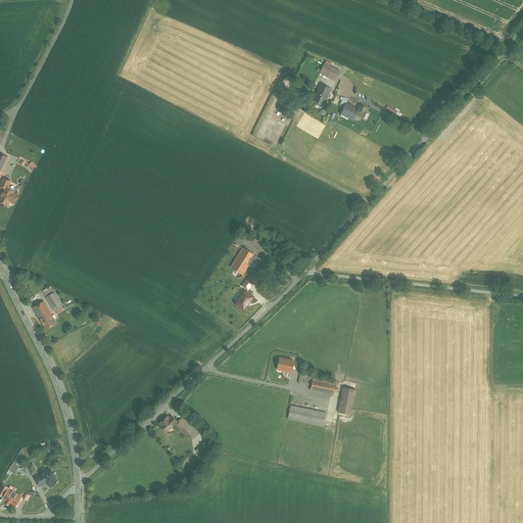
[(340,72),(325,63),(320,73),(335,81),(340,72)]
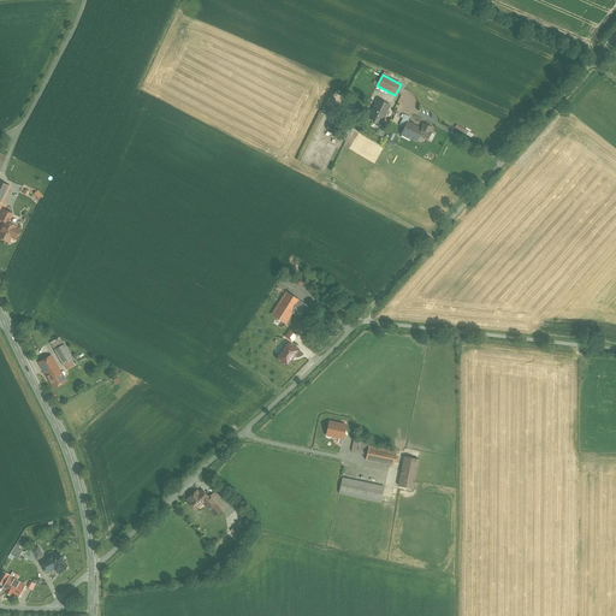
[(354,110),(356,104),(349,99),(345,106),(354,110)]
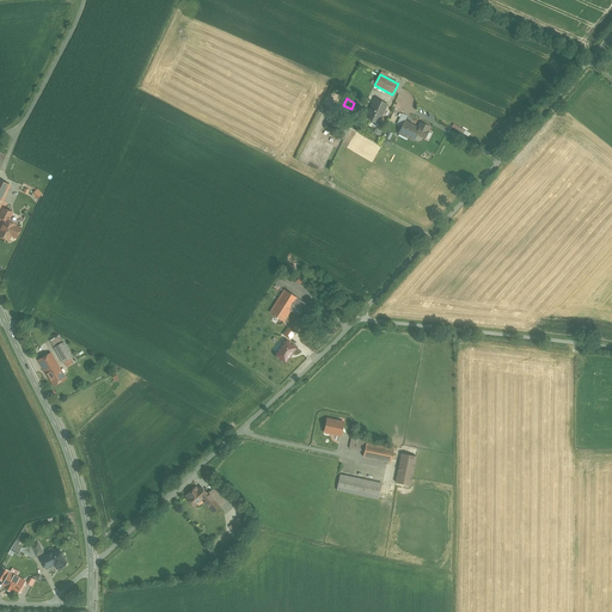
[(387,104),(375,98),(375,99),(372,105),(384,111),(387,105),(387,104)]
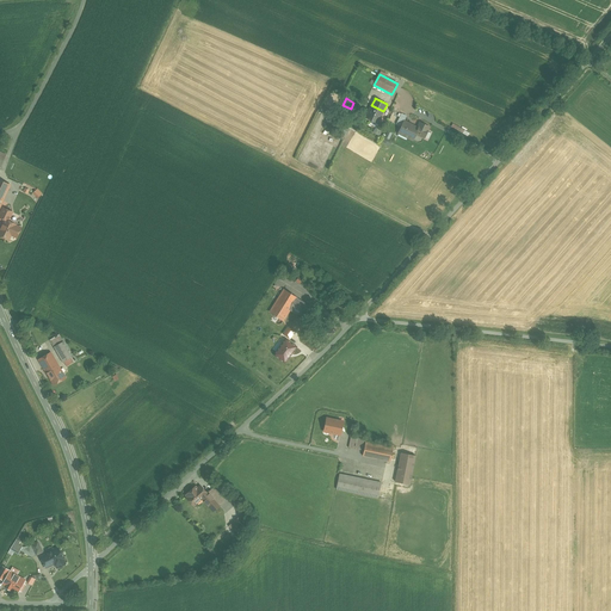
[(383,111),(371,105),(365,118),(377,124),(383,111)]
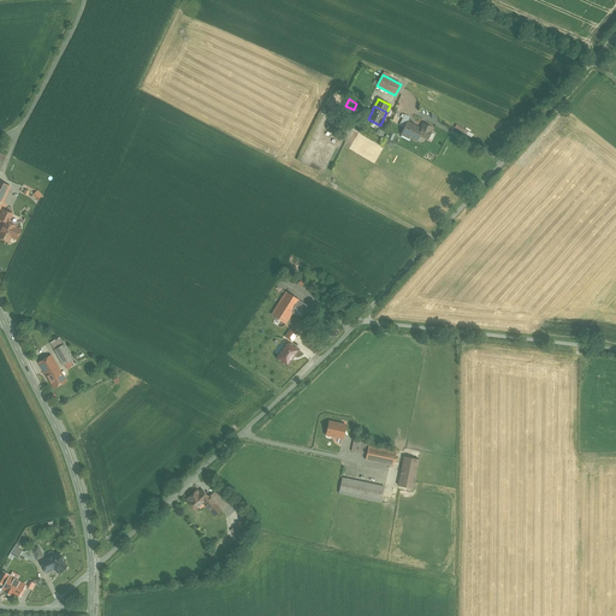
[(410,117),(404,114),(400,125),(404,128),(408,123),(410,117)]
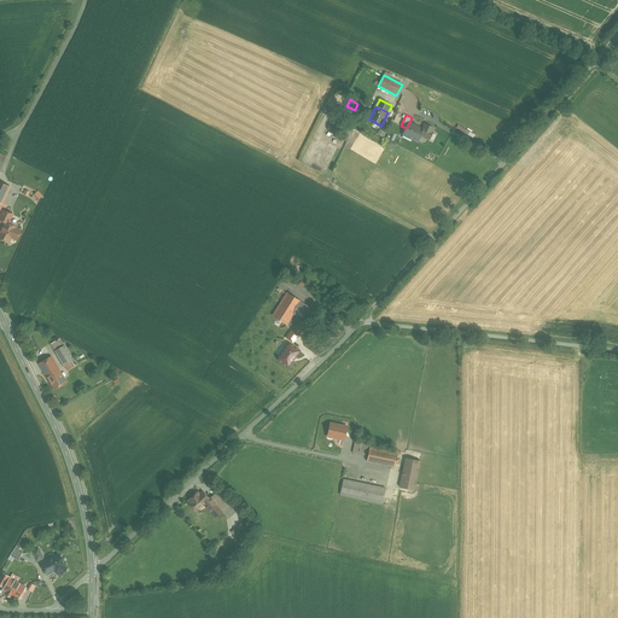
[(421,129),(409,123),(406,128),(403,135),(418,143),(421,135),(429,139),(432,133),(431,133),(433,128),(426,124),(424,128),(421,129)]
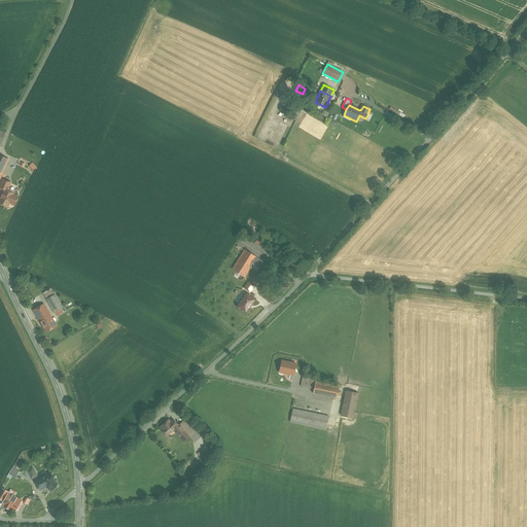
[(8,160),(0,155),(0,170),(3,172),(8,160)]
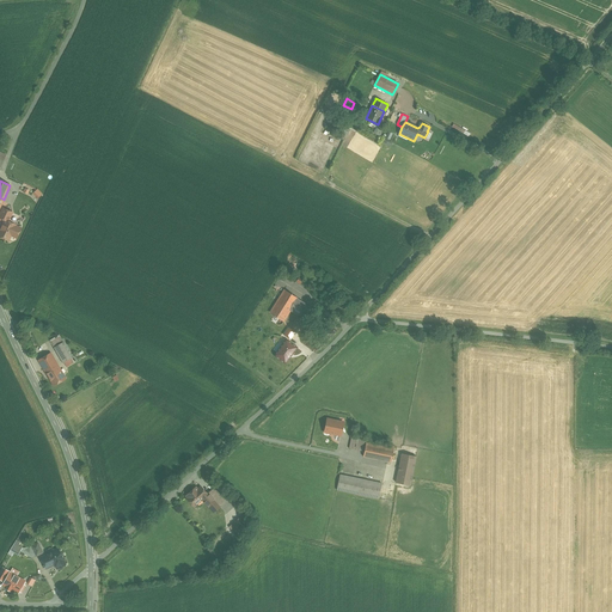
[(12,213),(4,209),(0,215),(0,218),(5,221),(5,220),(8,221),(12,213)]
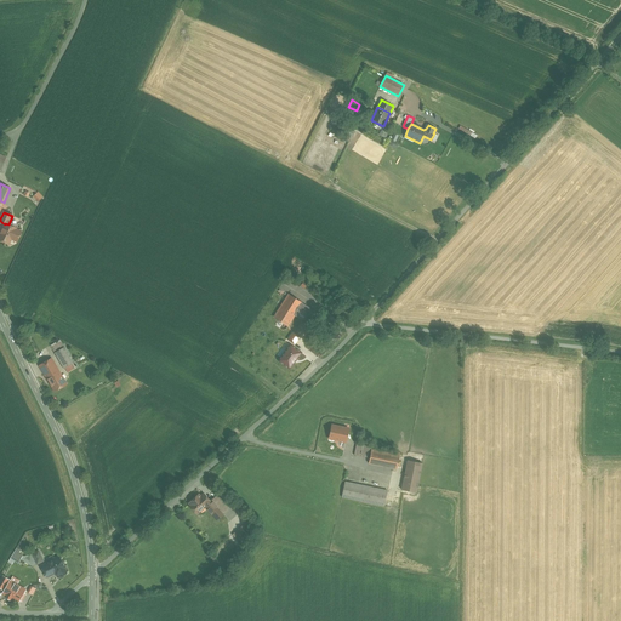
[(9,224),(5,223),(5,224),(0,234),(0,240),(9,244),(12,237),(18,239),(18,238),(20,237),(21,234),(21,232),(16,229),(16,228),(9,224)]
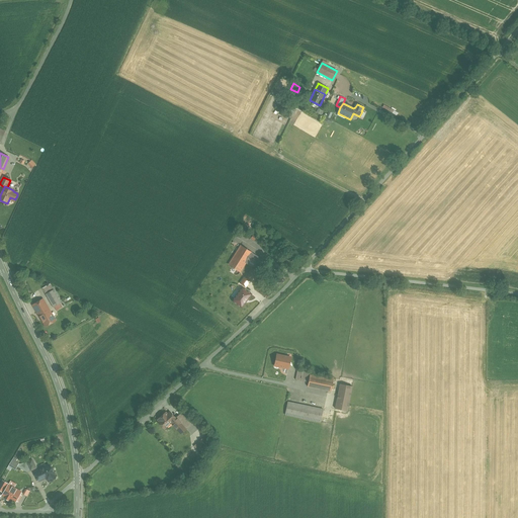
[(241,246),(229,264),(240,271),(246,262),(252,253),(241,246)]
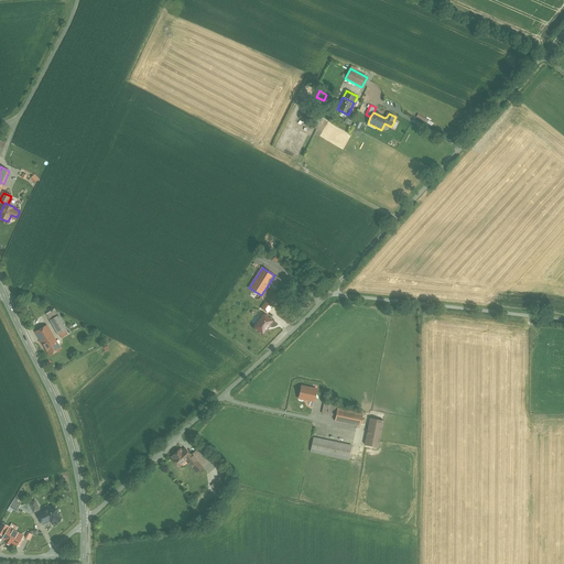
[(289,284),(274,275),(268,285),(282,294),(289,284)]
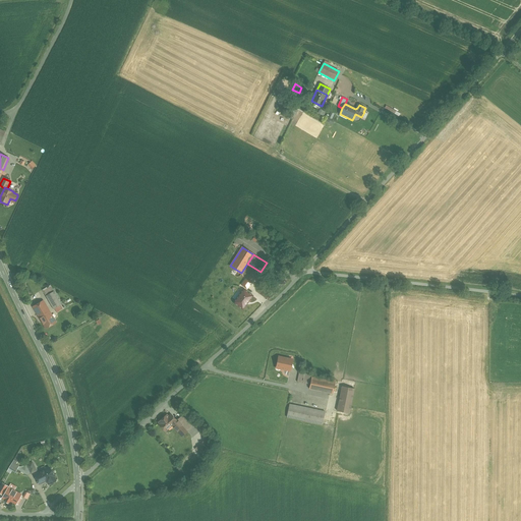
[(249,288),(243,283),(240,288),(246,292),(249,288)]
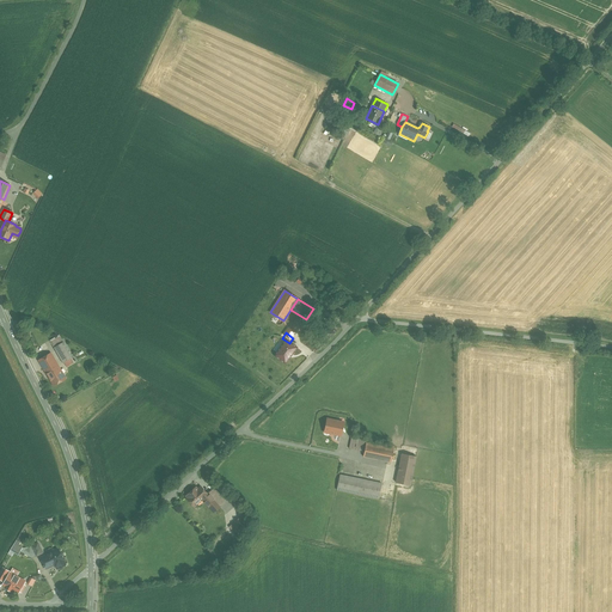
[(60,337),(51,342),(55,349),(63,344),(60,337)]
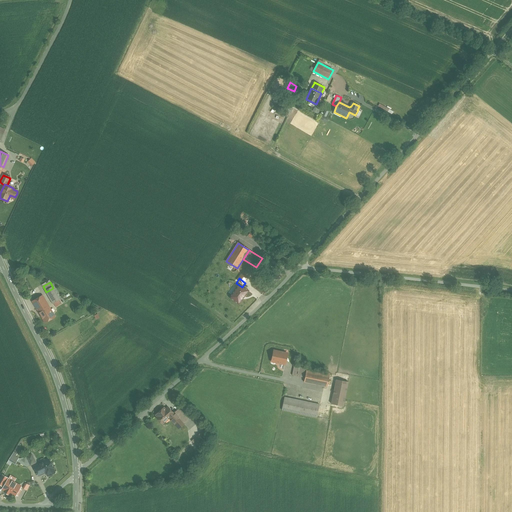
[(242,287),(236,283),(233,287),(236,289),(230,298),(239,304),(247,291),(242,287)]
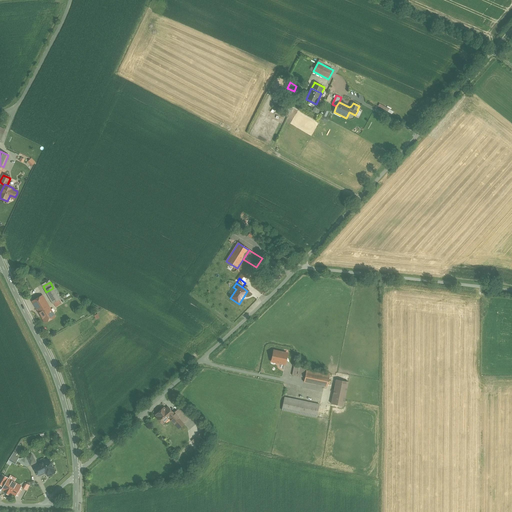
[(61,301),(53,288),(46,292),(53,305),(61,301)]
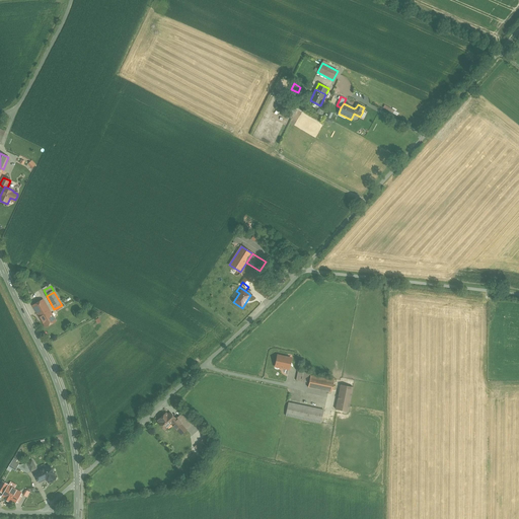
[(56,322),(45,301),(33,307),(46,328),(56,322)]
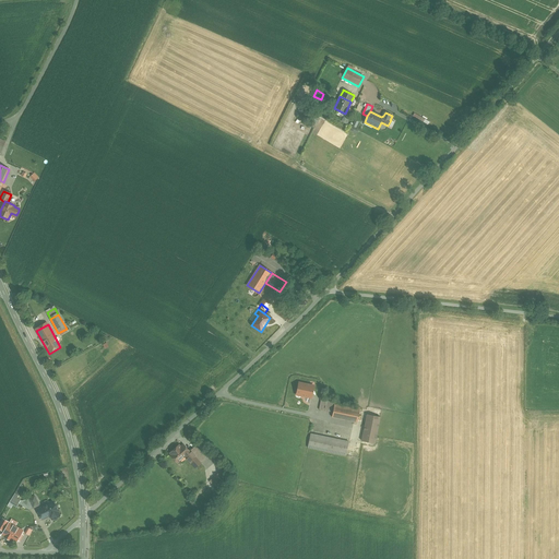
[(309,385),(299,383),(297,394),(311,397),(313,388),(309,387),(309,385)]
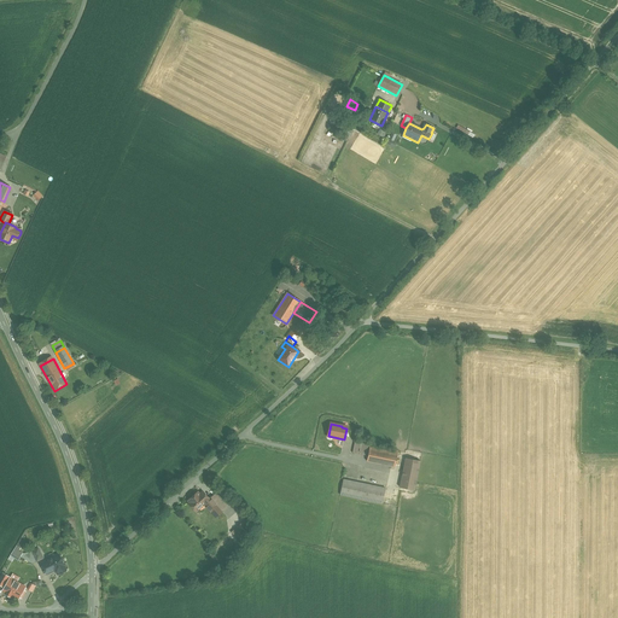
[(371,445),(362,443),(360,454),(368,456),(371,445)]
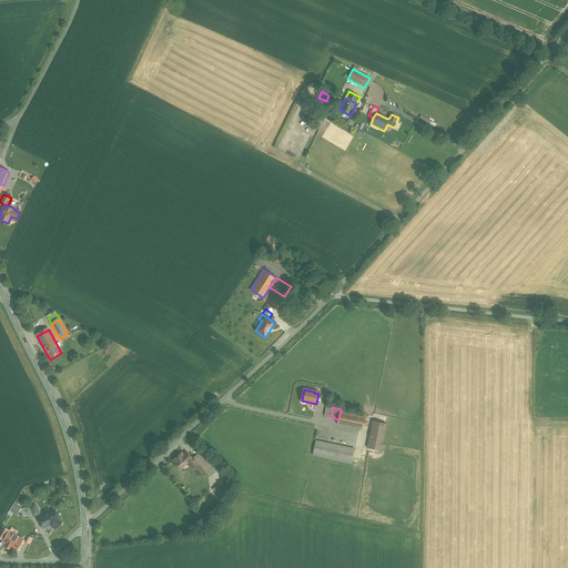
[(366,415),(341,409),(338,419),(337,424),(363,429),(366,415)]
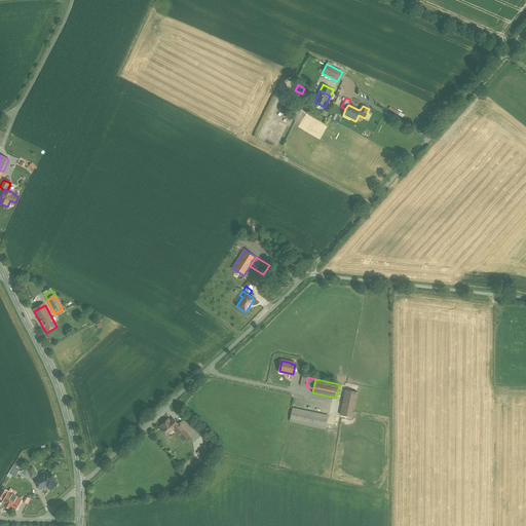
[(358,392),(345,390),(340,415),(352,417),(358,392)]
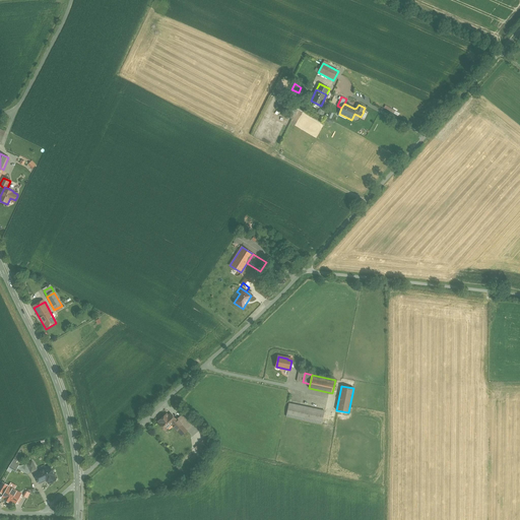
[(324,411),(289,403),(286,416),(306,420),(322,424),(324,411)]
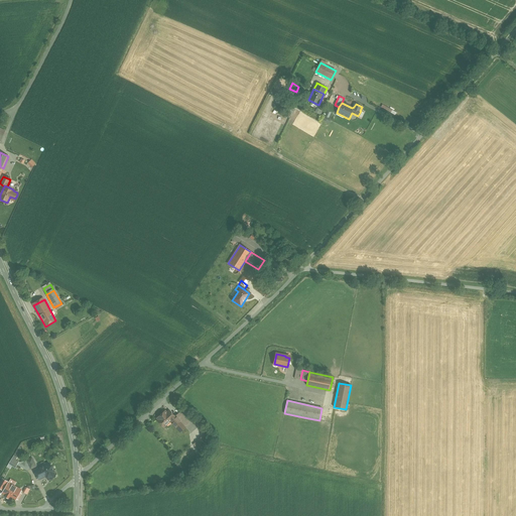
[(174,417),(169,410),(166,413),(165,411),(162,413),(161,413),(160,414),(160,416),(157,418),(161,423),(164,421),(166,424),(170,421),(179,431),(185,427),(175,416),(174,417)]
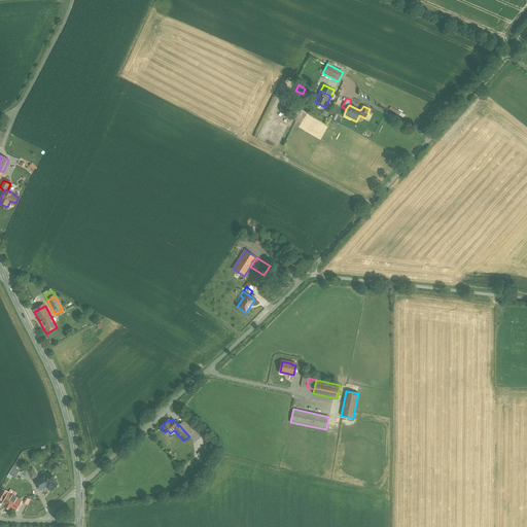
[(194,432),(184,421),(179,425),(189,436),(194,432)]
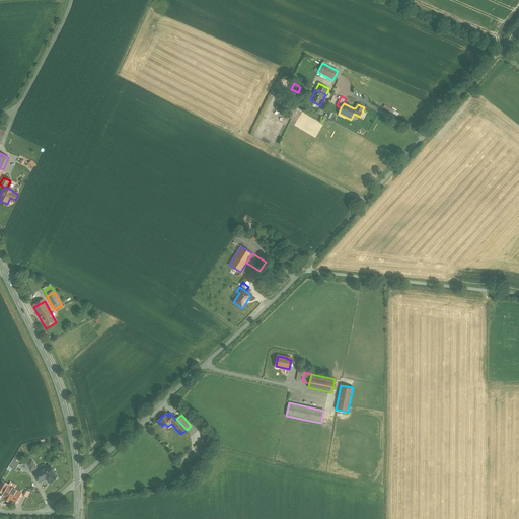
[(207,436),(195,447),(200,452),(212,441),(207,436)]
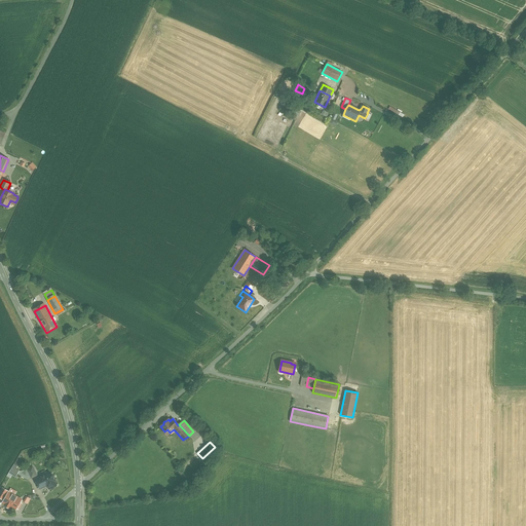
[(32,466),(27,470),(28,473),(31,478),(37,475),(32,466)]
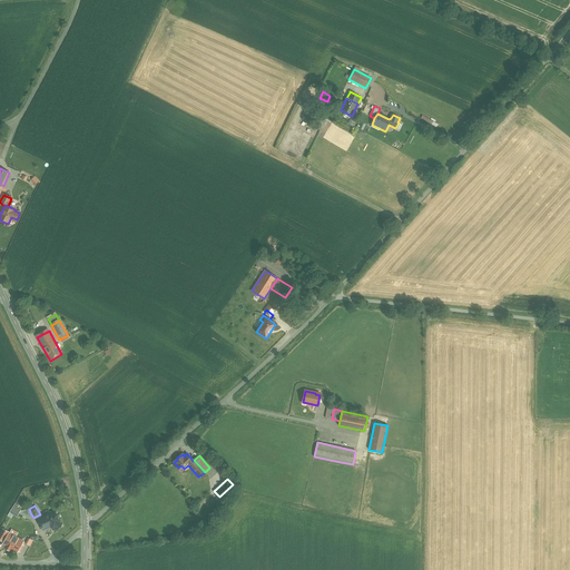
[(53,511),(38,519),(43,529),(51,526),(53,529),(60,524),(53,511)]
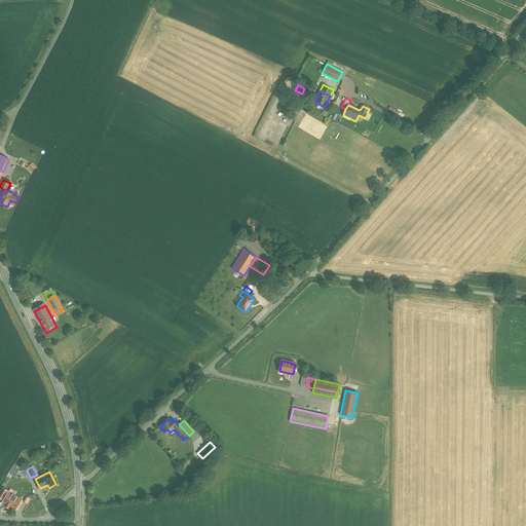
[(22,499),(8,492),(7,491),(2,499),(4,500),(3,502),(5,503),(4,505),(9,508),(10,506),(15,510),(16,508),(19,509),(22,503),(20,502),(22,499)]
